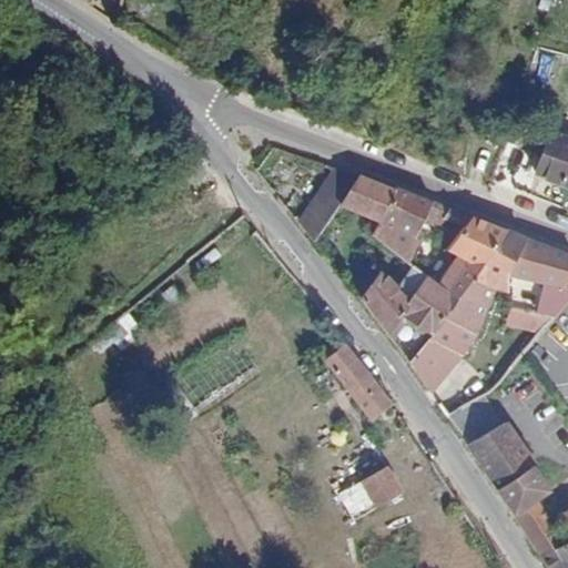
[(567,142),(559,139),(546,178),(567,186),(567,142)]
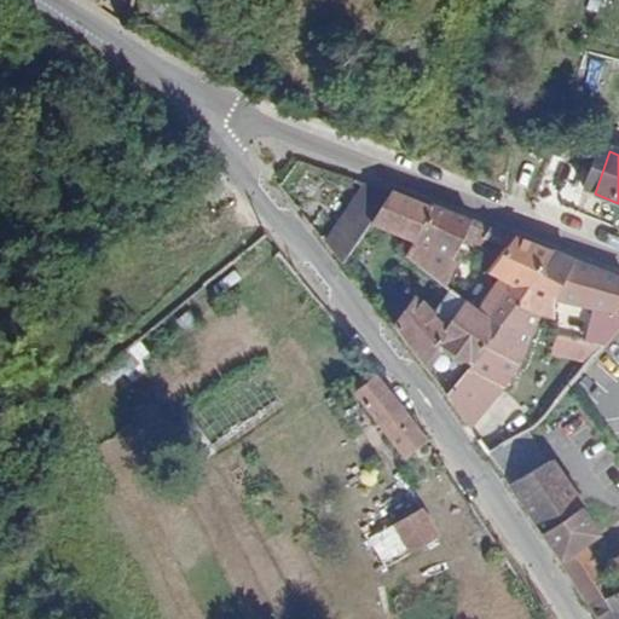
[(364,181),(328,242),(345,261),(372,218),(389,192),(364,181)]
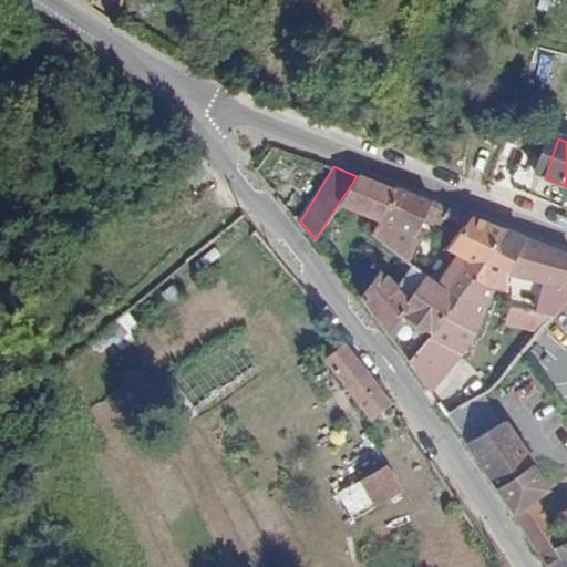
[(357,176),(341,199),(378,215),(392,189),(357,176)]
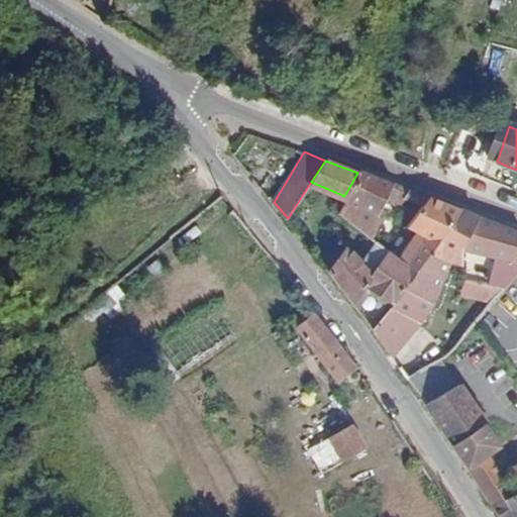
[(357,173),(344,196),(337,209),(358,229),(384,199),(399,208),(410,190),(360,168),(357,173)]
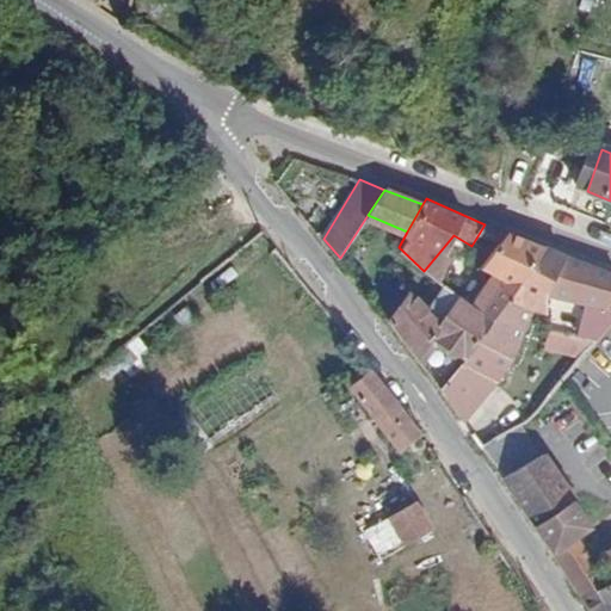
[(469,309),(482,321),(541,245),(504,228),(483,265),(492,273),(469,309)]
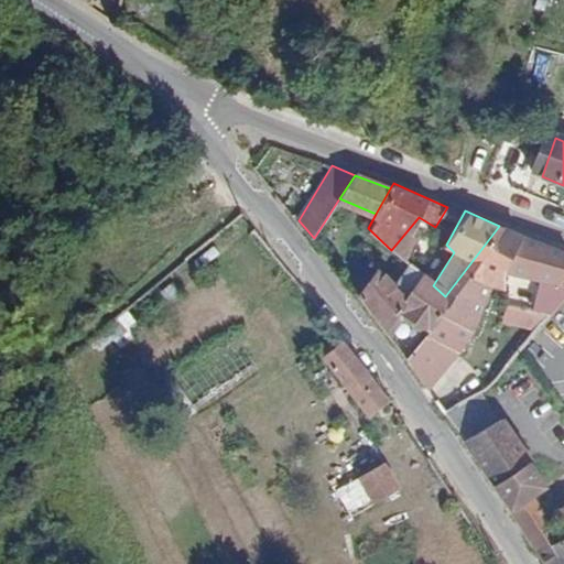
[(445,296),(405,346),(430,381),(478,321),(497,272),(506,274),(512,262),(523,237),(499,226),(445,296)]
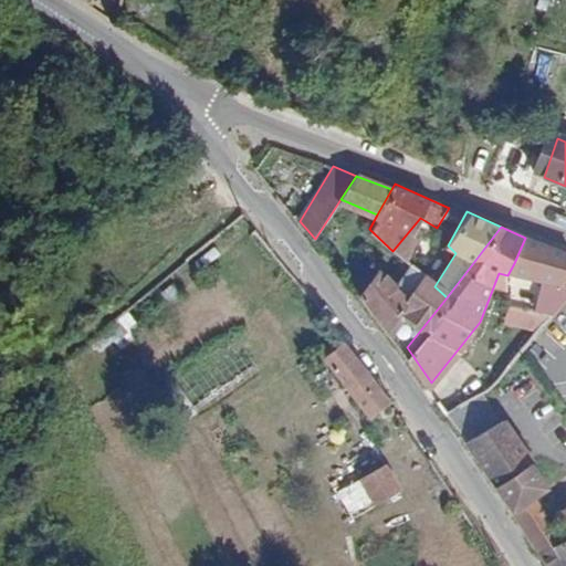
[(565,258),(565,253),(525,238),(514,263),(552,280),(534,313),(548,320),(565,302),(565,260),(565,258)]
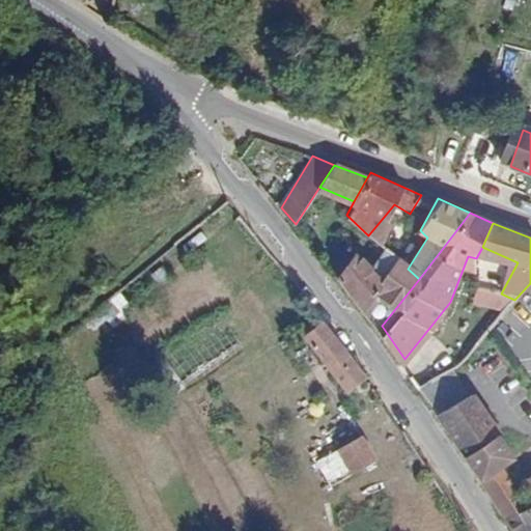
[(354,249),(334,270),(382,326),(419,279),(408,269),(384,248),(372,261),(354,249)]
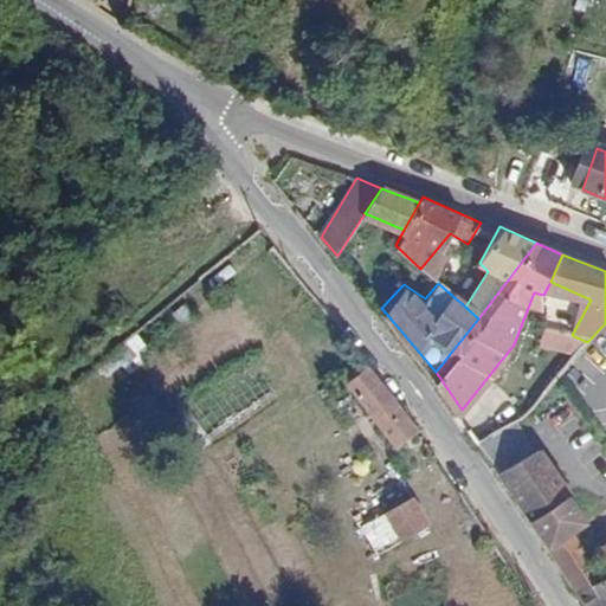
[(587,342),(572,335),(543,323),(545,328),(532,352),(559,369),(587,342)]
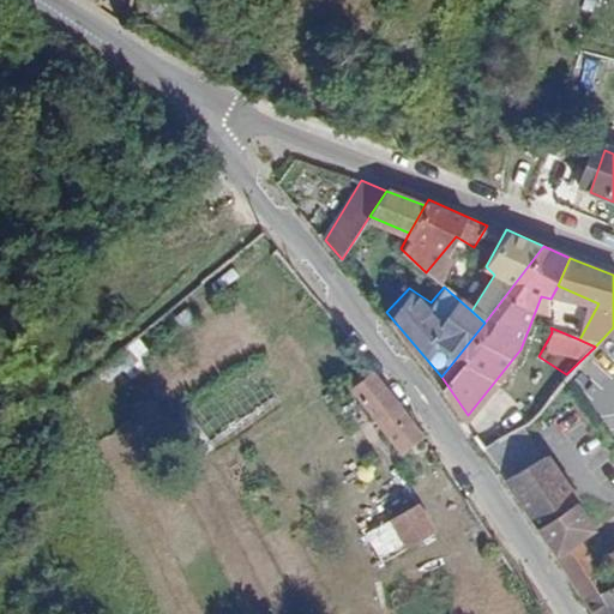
[(432,434),(386,375),(368,390),(413,449),(432,434)]
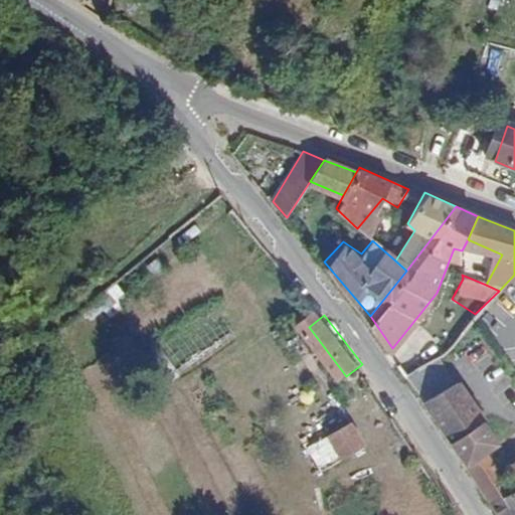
[(440,363),(411,383),(430,409),(457,388),(440,363)]
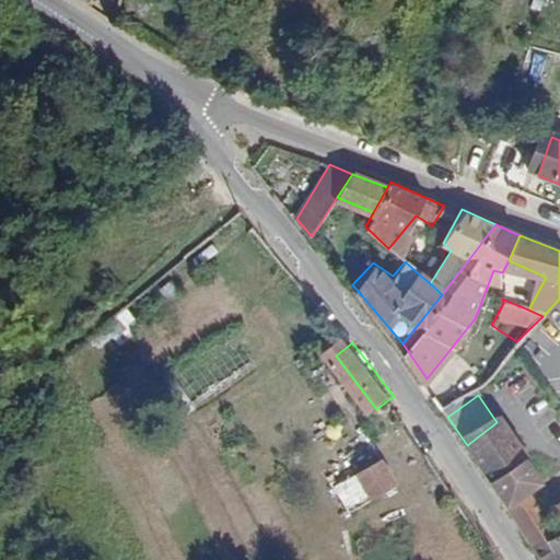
[(497,422),(467,445),(514,513),(534,501),(527,491),(539,481),(497,422)]
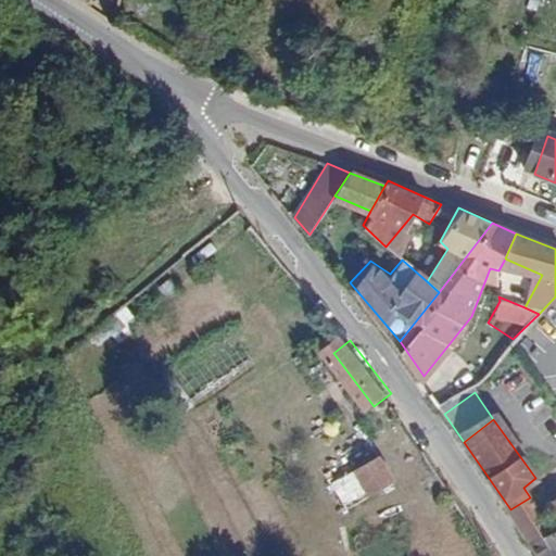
[(384,464),(361,478),(375,503),(399,489),(384,464)]
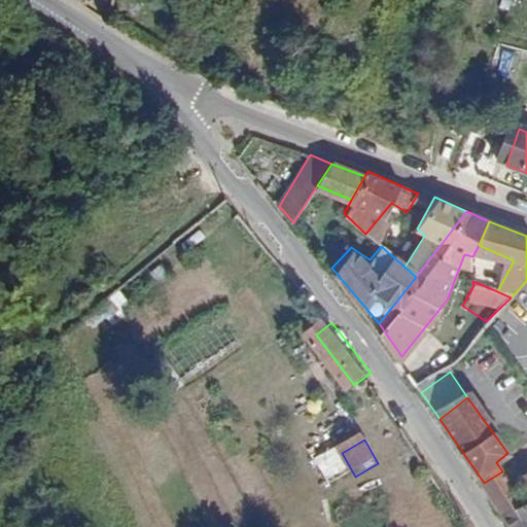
[(526,504),(502,471),(484,483),(508,523),(526,514),(526,480),(524,482),(526,487),(526,504)]
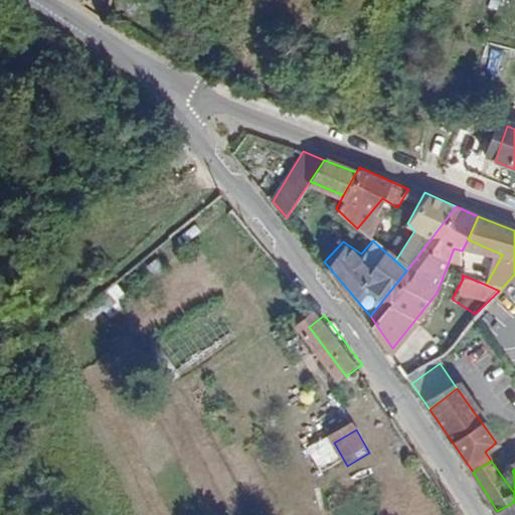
[(514,514),(514,502),(497,511),(499,514),(514,514)]
